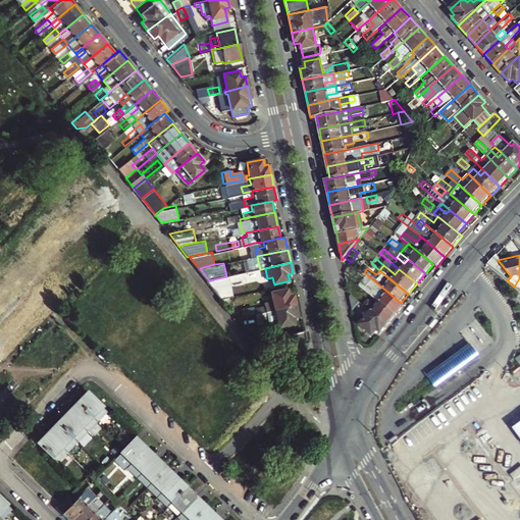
[(226,276),(209,280),(222,298),(234,295),(229,275),(226,276)]
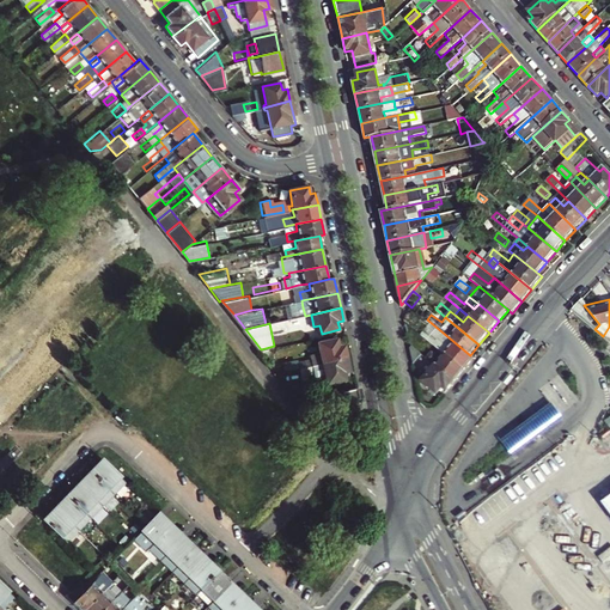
[(424,327),(419,333),(432,343),(437,337),(424,327)]
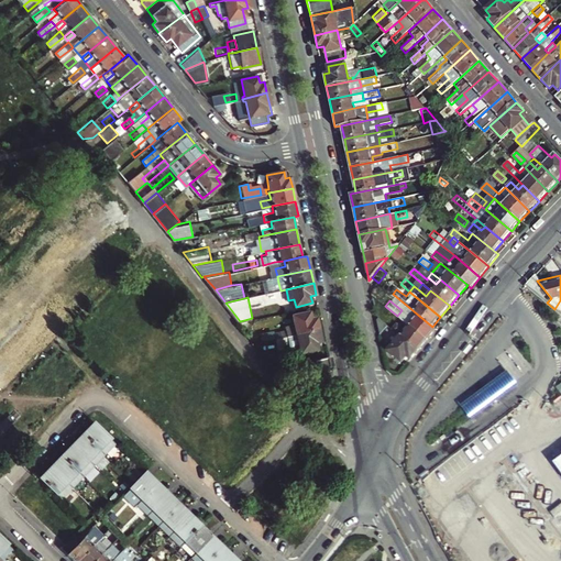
[(381,311),(377,316),(377,317),(388,326),(394,331),(419,351),(428,341),(409,326),(405,331),(381,311)]
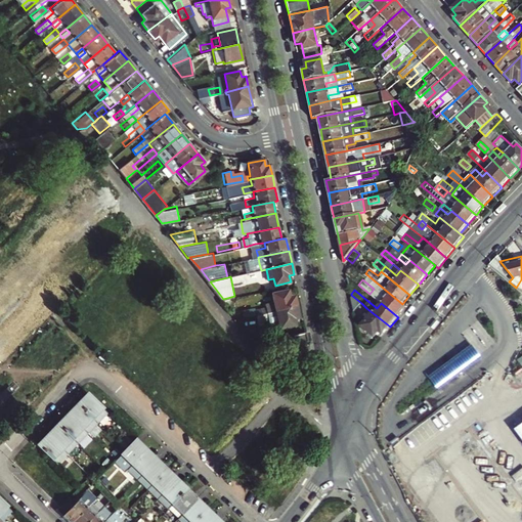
[(257,315),(297,307),(295,296),(290,297),(289,291),(273,294),(274,301),(266,302),(267,305),(256,307),(257,315)]
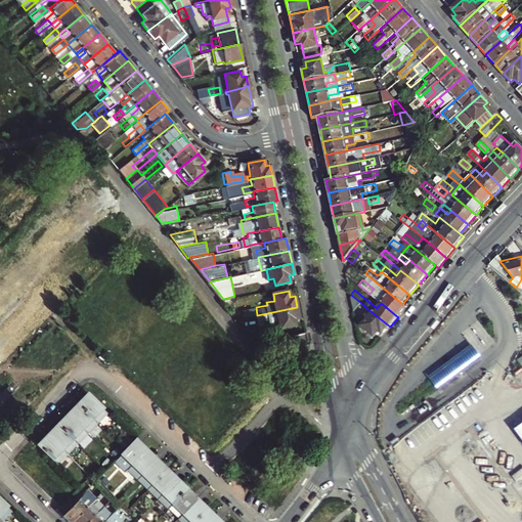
[(402,304),(390,294),(386,298),(378,292),(374,297),(381,303),(398,317),(406,307),(402,304)]
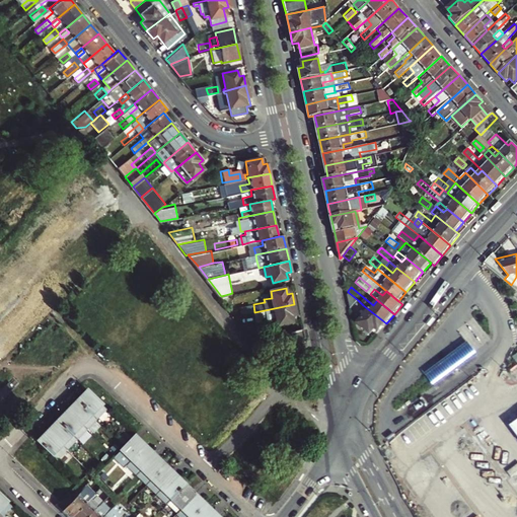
[(358,300),(348,292),(351,308),(358,300)]
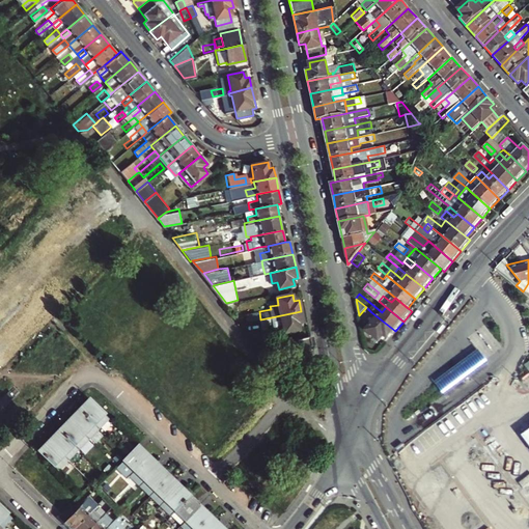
[(303,322),(301,311),(260,319),(261,326),(273,323),(275,330),(283,328),(284,333),(301,330),(299,322),(303,322)]
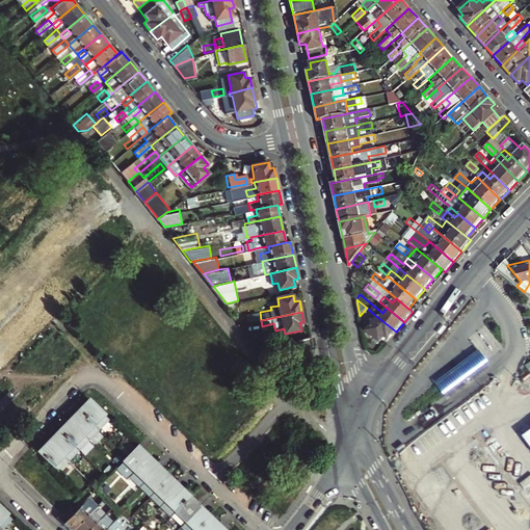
[(386,338),(389,341),(396,332),(372,313),(365,321),(373,327),(369,333),(381,343),(386,338)]
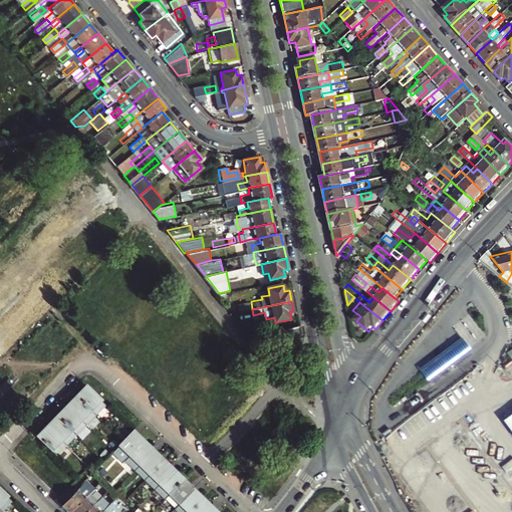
[(302,335),(300,325),(288,328),(290,338),(302,335)]
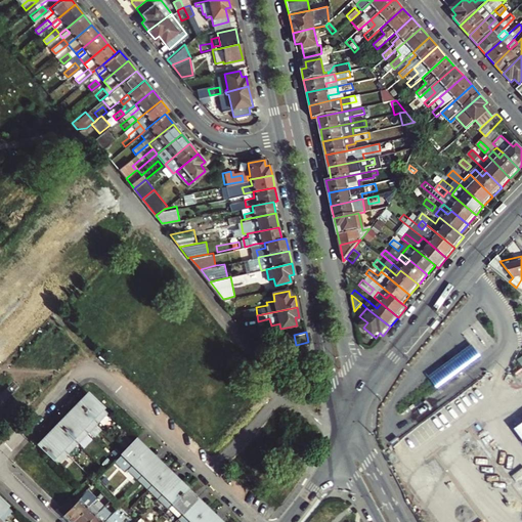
[(449,362),(459,375),(478,359),(468,347),(449,362)]
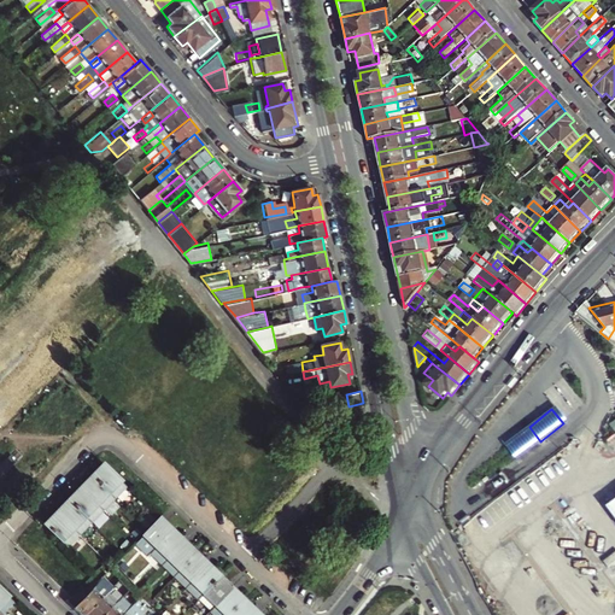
[(529,427),(523,431),(534,446),(540,441),(529,427)]
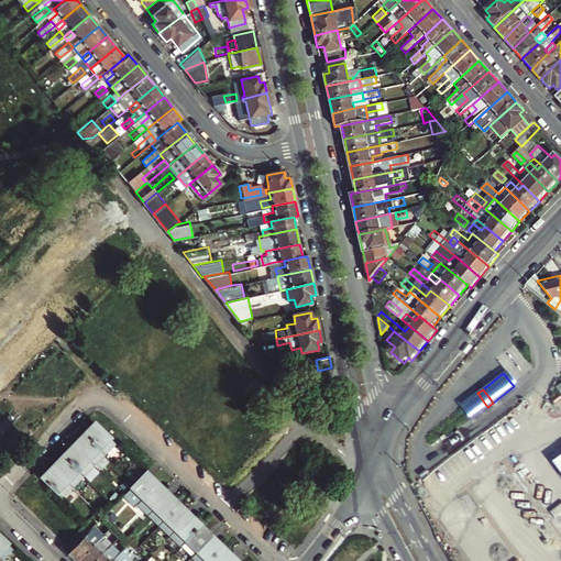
[(487,407),(477,393),(458,408),(468,421),(487,407)]
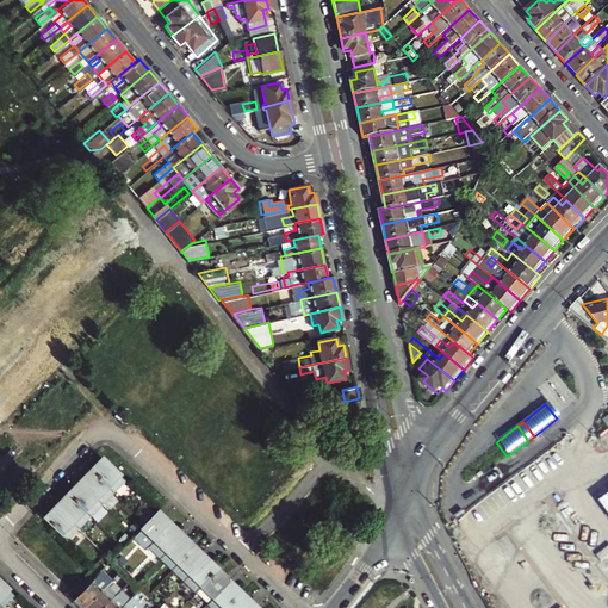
[(607,444),(577,469),(607,510),(607,444)]
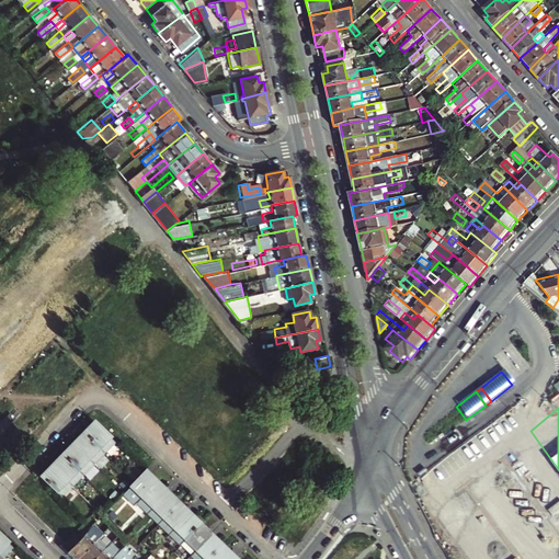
[(99,447),(110,435),(94,421),(82,432),(99,447)]
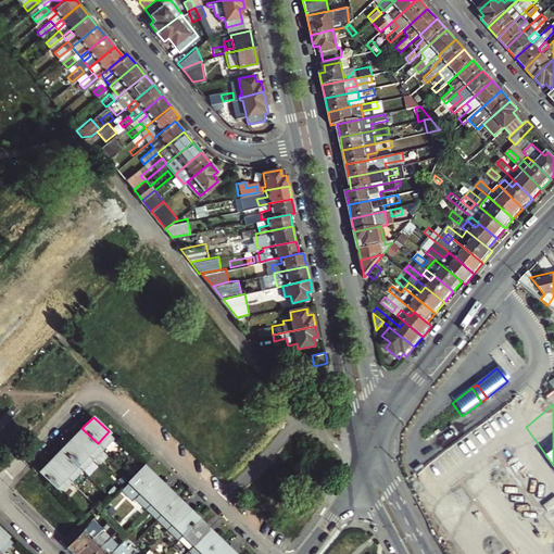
[(98,443),(82,428),(72,439),(87,454),(92,460),(103,449),(98,443)]
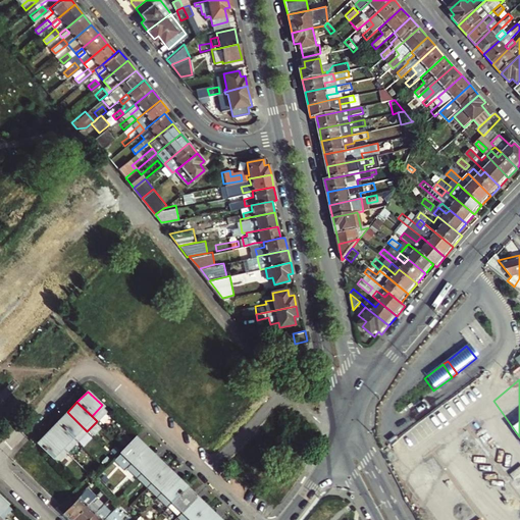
[(82,426),(67,412),(57,422),(71,436),(82,426)]
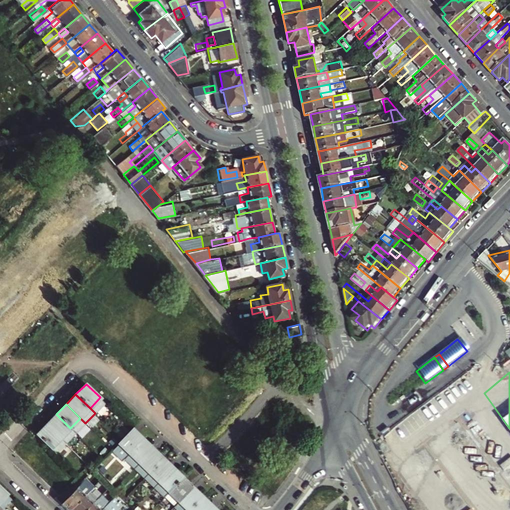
[(60,437),(70,428),(56,414),(46,424),(60,437)]
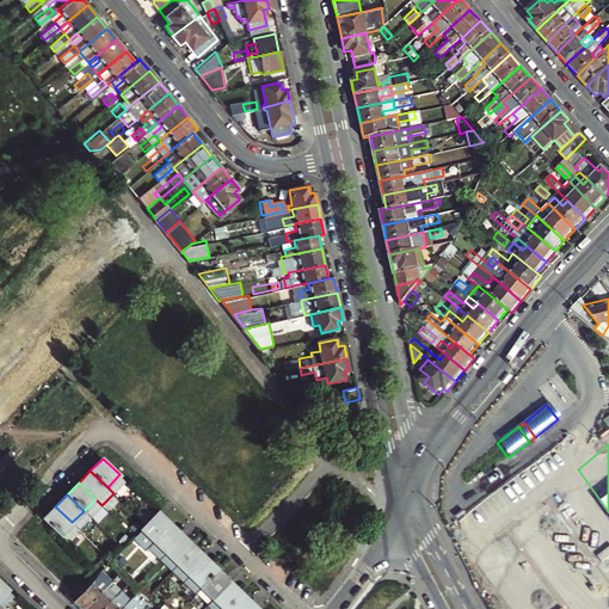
[(72,522),(55,506),(43,517),(61,534),(72,522)]
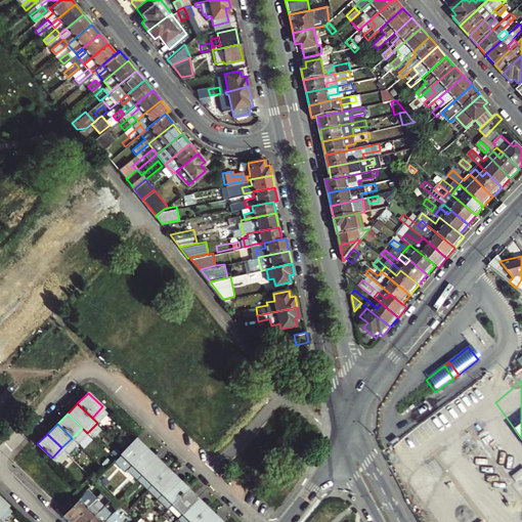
[(125,449),(123,452),(116,460),(115,460),(126,471),(133,463),(146,449),(136,438),(125,449)]
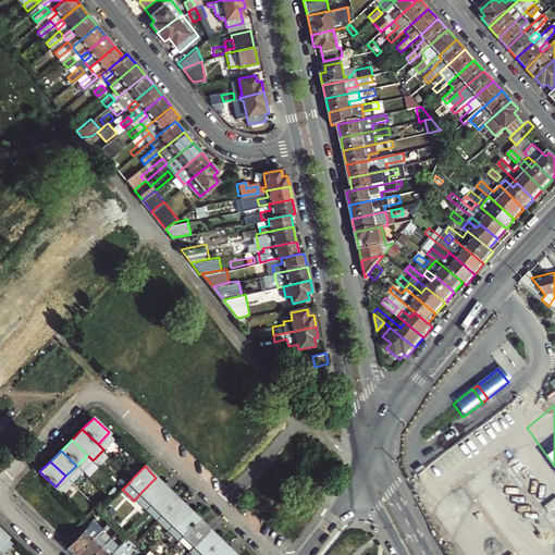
[(156,478),(142,492),(153,503),(168,489),(156,478)]
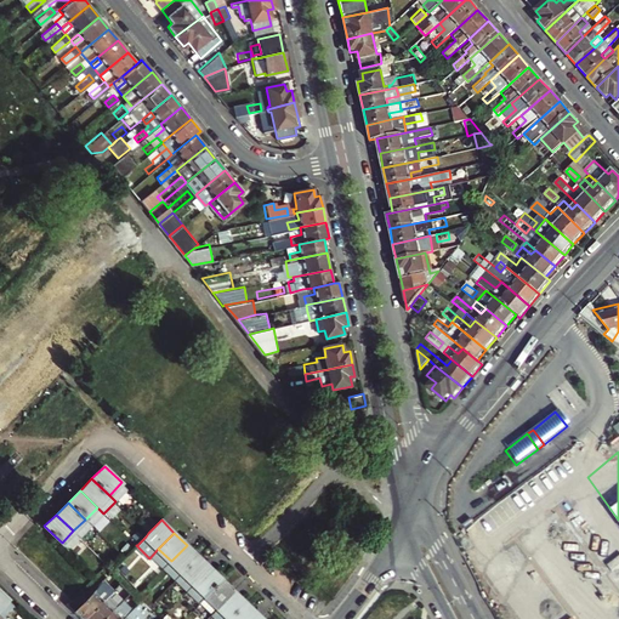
[(187,545),(171,561),(182,572),(198,556),(187,545)]
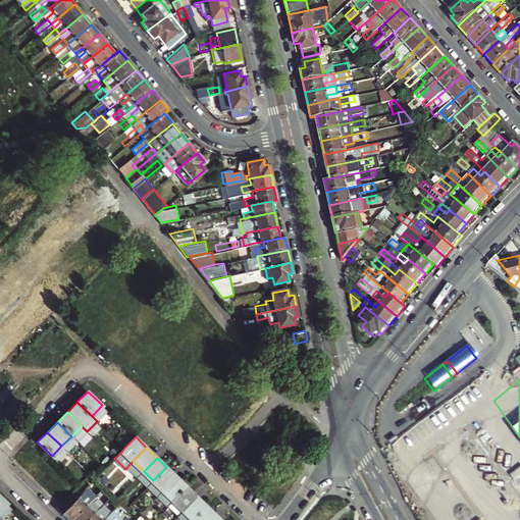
[(166,467),(153,480),(163,490),(176,477),(166,467)]
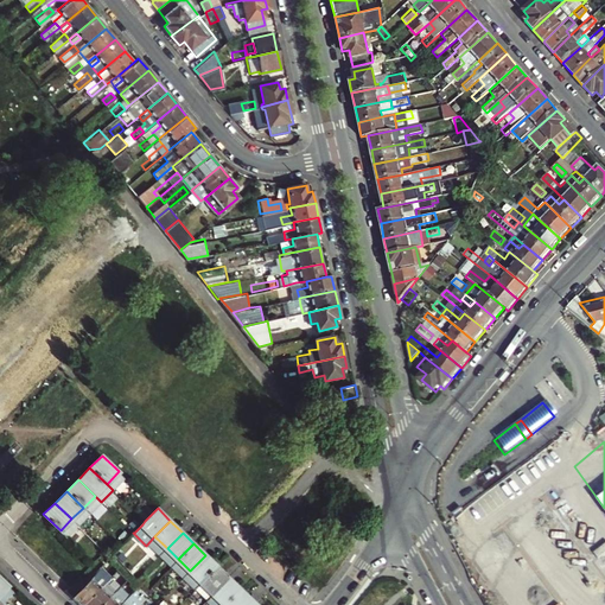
[(205,555),(190,571),(184,577),(196,587),(202,581),(216,566),(205,555)]
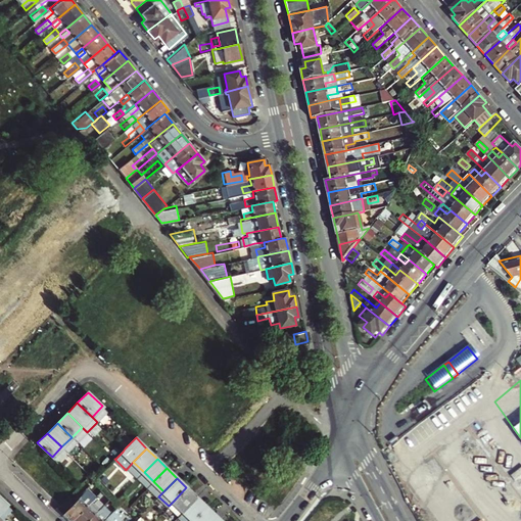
[(98,494),(96,492),(90,485),(83,492),(84,493),(76,502),(68,495),(56,508),(69,520),(73,520),(96,496),(98,494)]
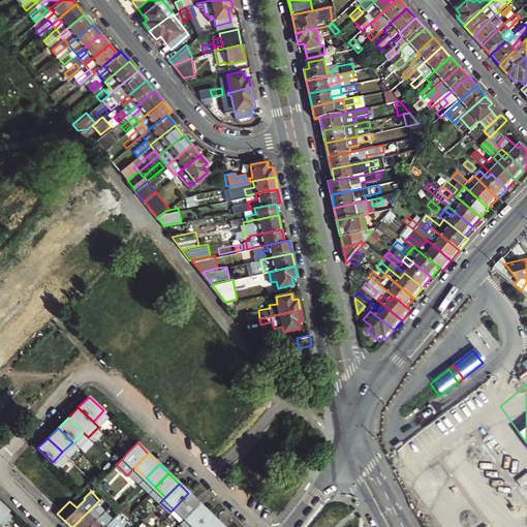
[(188,493),(176,506),(171,512),(181,522),(186,518),(199,503),(188,493)]
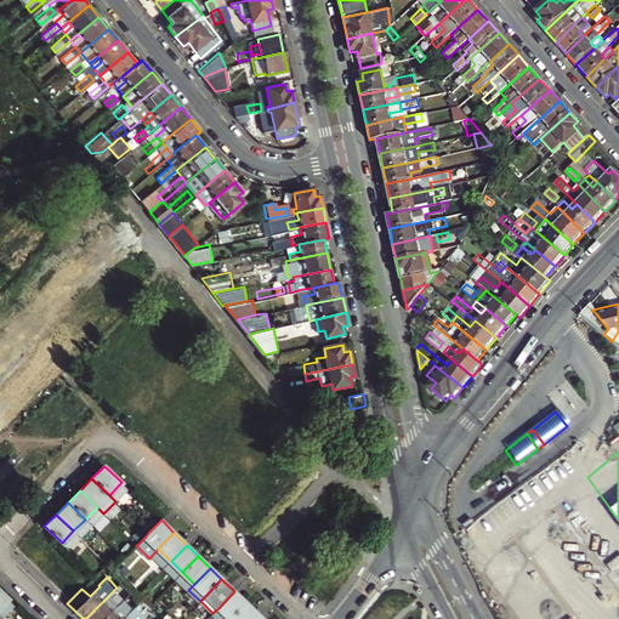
[(0,613),(3,615),(15,605),(0,590),(0,613)]
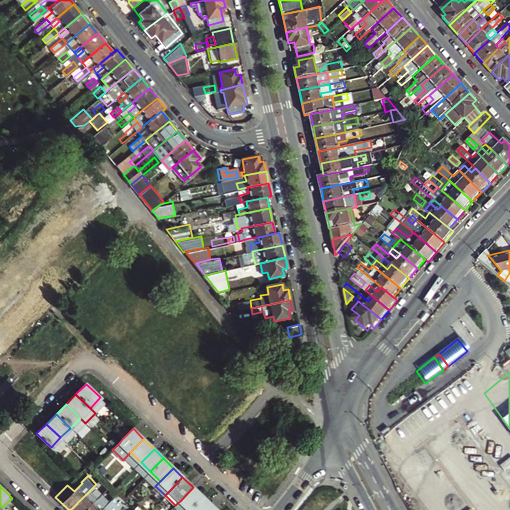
[(85,509),(102,494),(94,486),(71,509),(85,509)]
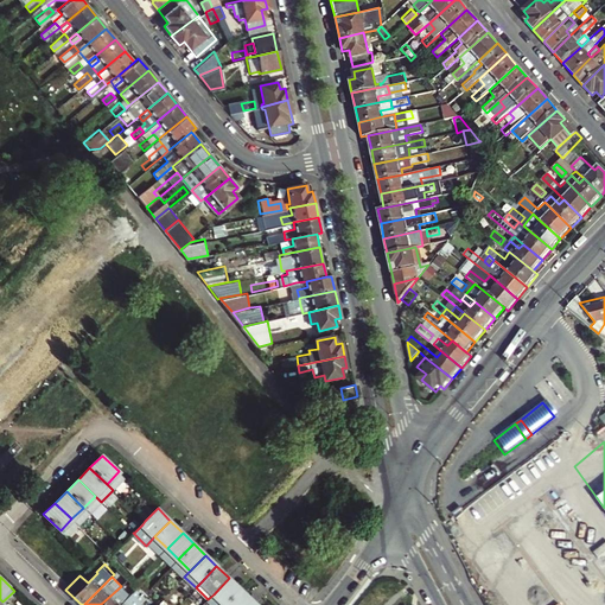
[(123,584),(121,586),(101,604),(119,604),(129,596),(138,587),(133,581),(129,578),(123,584)]
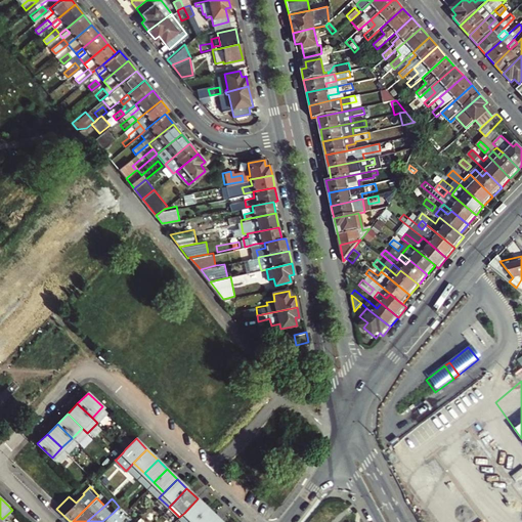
[(184,513),(194,521),(207,509),(198,498),(184,513)]
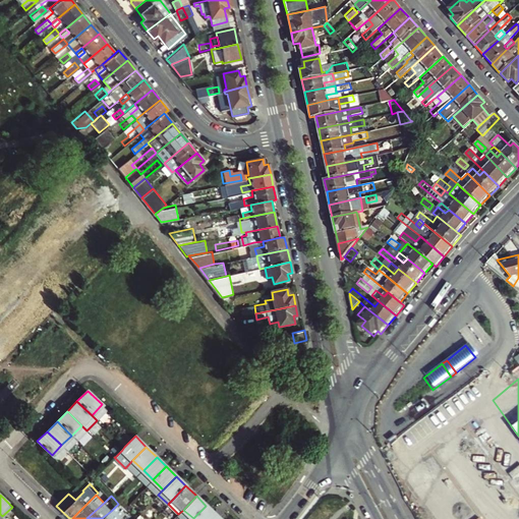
[(118,504),(111,511),(102,518),(122,518),(121,517),(126,513),(118,504)]
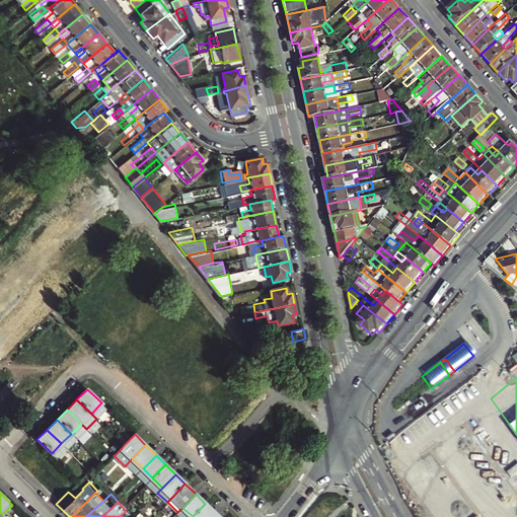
[(205,504),(193,516),(192,516),(211,516),(215,513),(205,504)]
